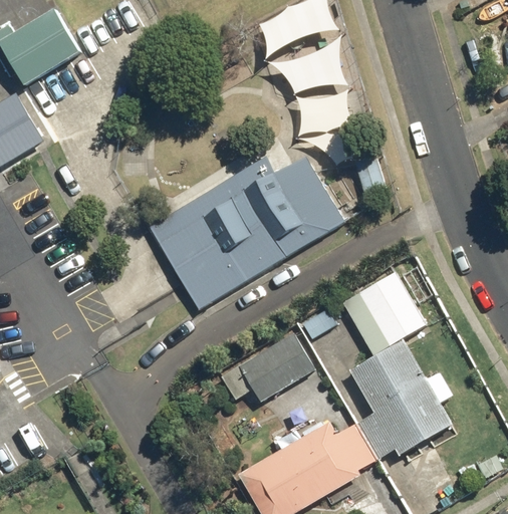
[(54,8),(0,39),(0,42),(25,83),(80,50),(54,8)]
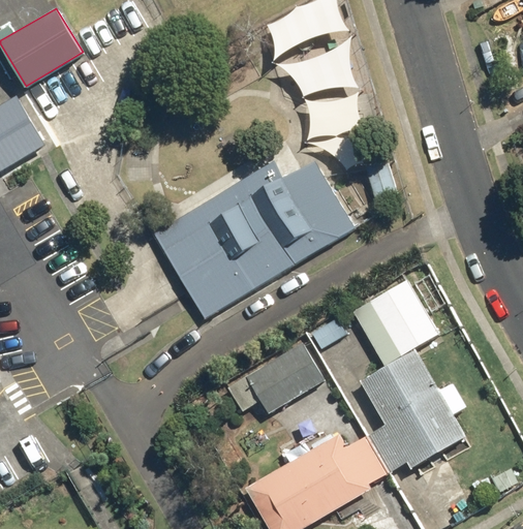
[(0,169),(43,145),(16,98),(0,107),(0,169)]
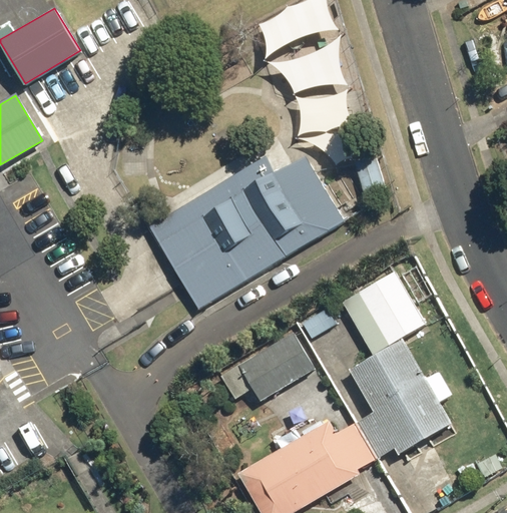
[(384,187),(374,155),(353,161),(364,193),(384,187)]
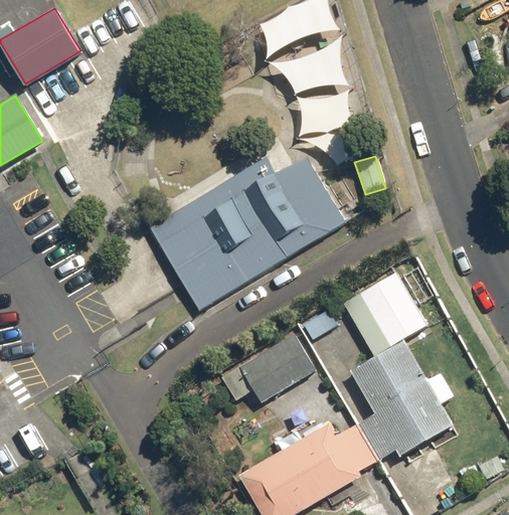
[(150,228),(200,310),(347,219),(309,159),(278,178),(266,158),(150,228)]
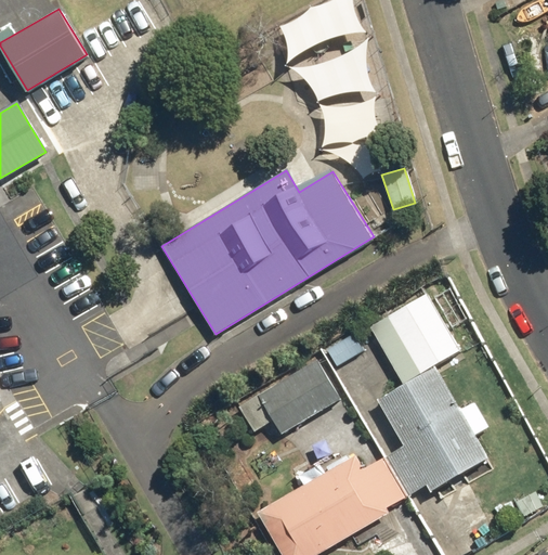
[(459,350),(427,293),(387,315),(419,373),(459,350)]
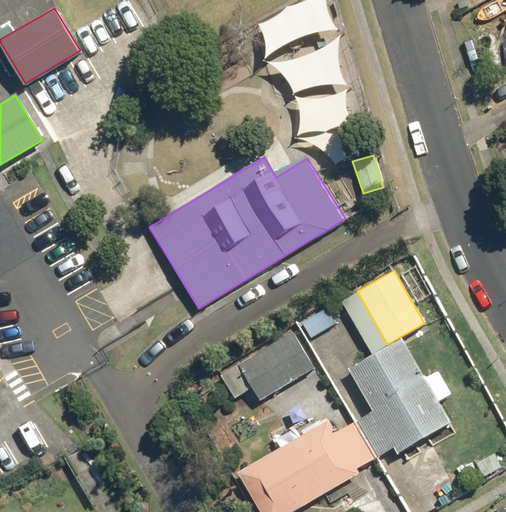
[(252,388),(259,400),(315,367),(292,330),(219,374),(234,399),(252,388)]
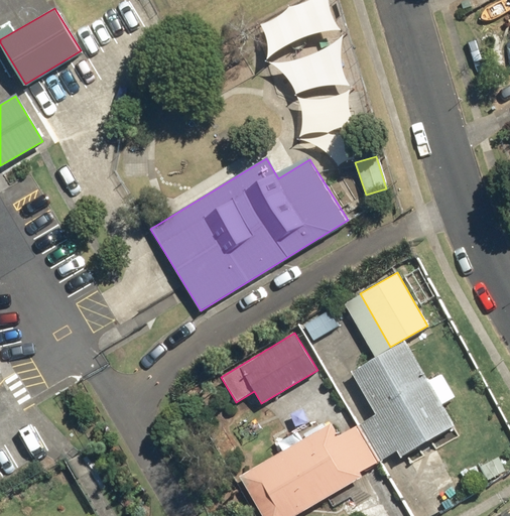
[(429,380),(405,340),(351,372),(375,413),(357,424),(379,462),(396,450),(400,457),(456,425),(442,403),(456,396),(441,373),(429,380)]
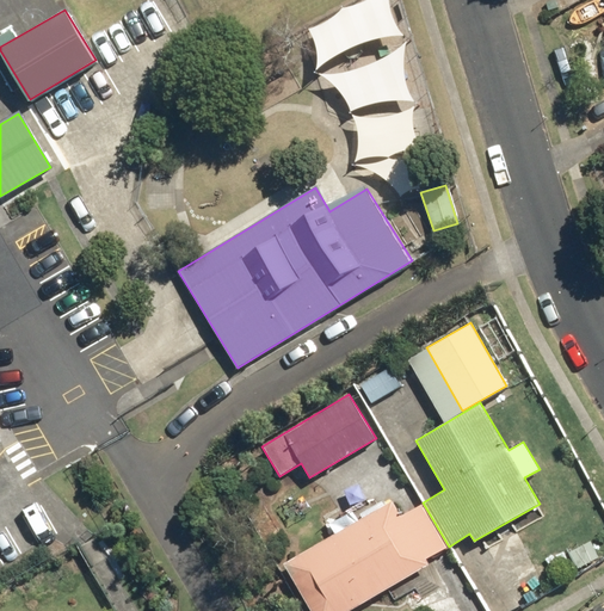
[(283,563),(310,610),(349,610),(430,563),(427,559),(447,548),(420,504),(401,514),(393,500),(283,563)]
